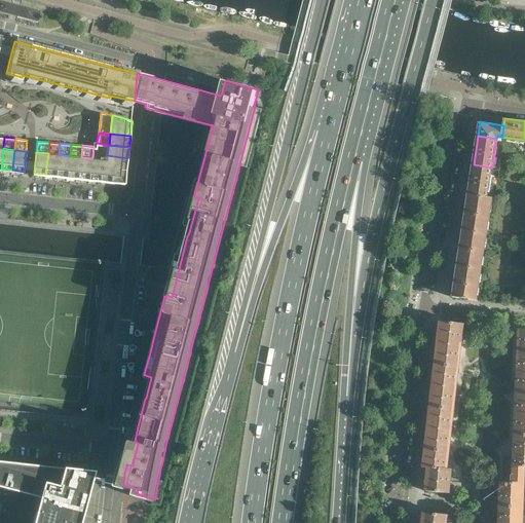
[(57,175),(59,154),(48,153),(45,174),(57,175)]
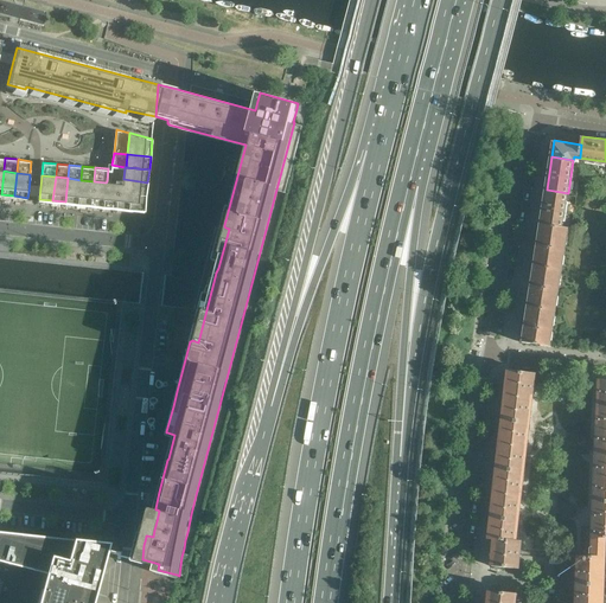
[(78,203),(81,180),(68,178),(65,201),(78,203)]
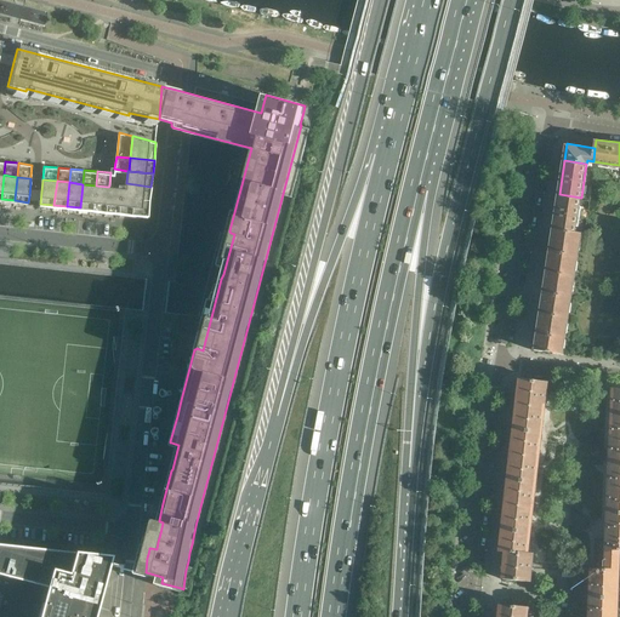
[(132,213),(134,198),(135,184),(126,183),(126,188),(121,188),(119,212),(132,213)]
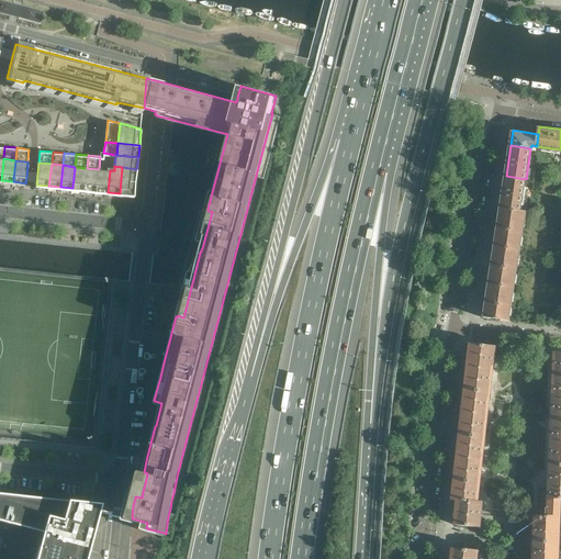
[(85,190),(87,168),(75,167),(73,188),(85,190)]
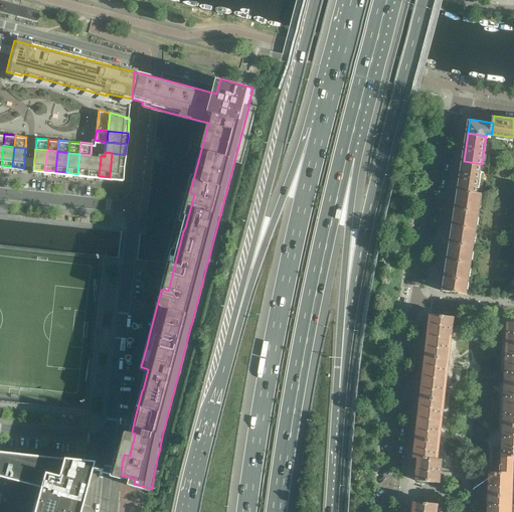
[(124,165),(125,155),(112,153),(111,164),(124,165)]
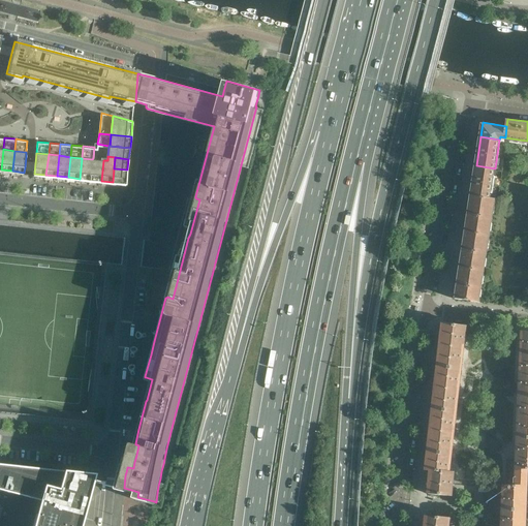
[(90,180),(92,159),(82,158),(80,179),(90,180)]
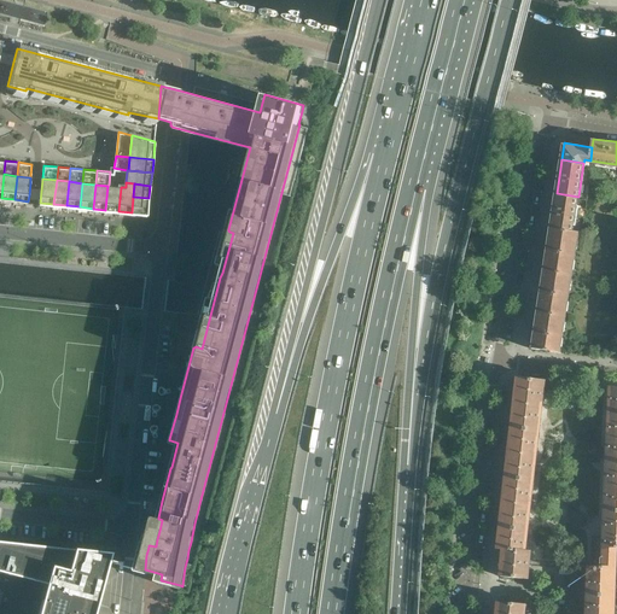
[(118,211),(121,187),(109,185),(108,186),(105,210),(118,211)]
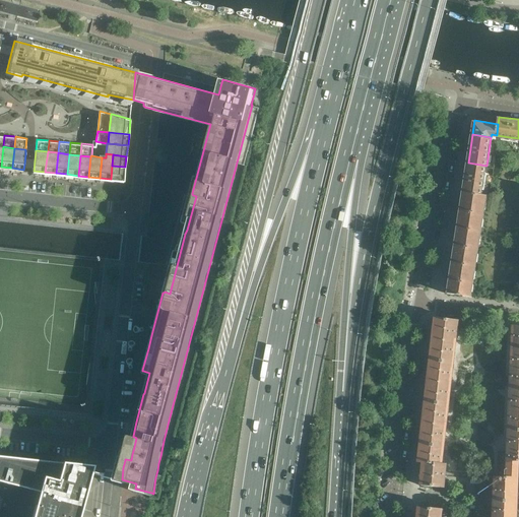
[(482,194),(482,193),(487,166),(468,163),(464,191),(482,194)]
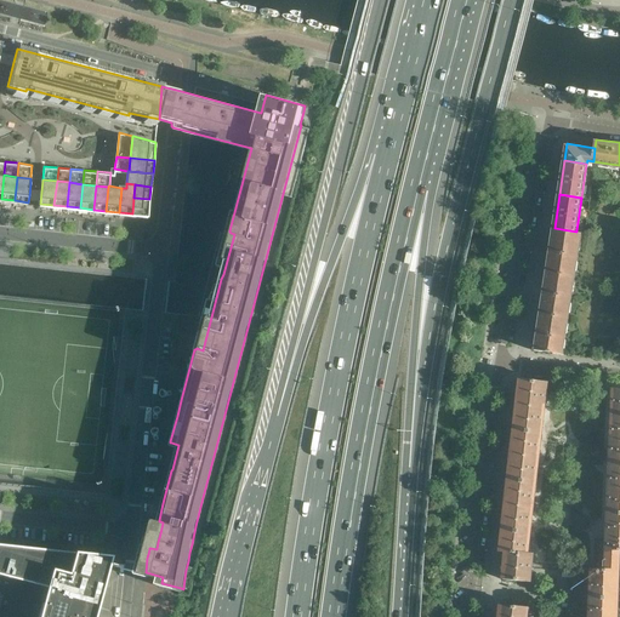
[(148,215),(149,199),(134,198),(132,213),(148,215)]
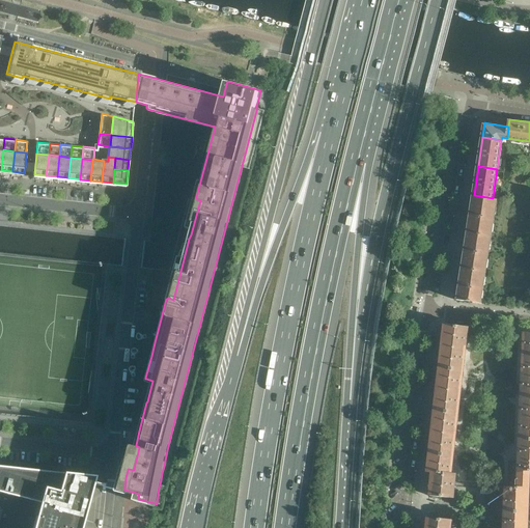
[(493,234),(498,198),(493,197),(493,198),(474,195),(468,230),(493,234)]
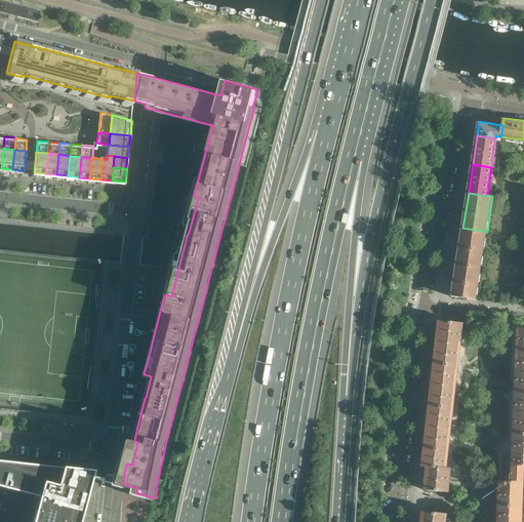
[(481,267),(487,232),(462,228),(457,264),(481,267)]
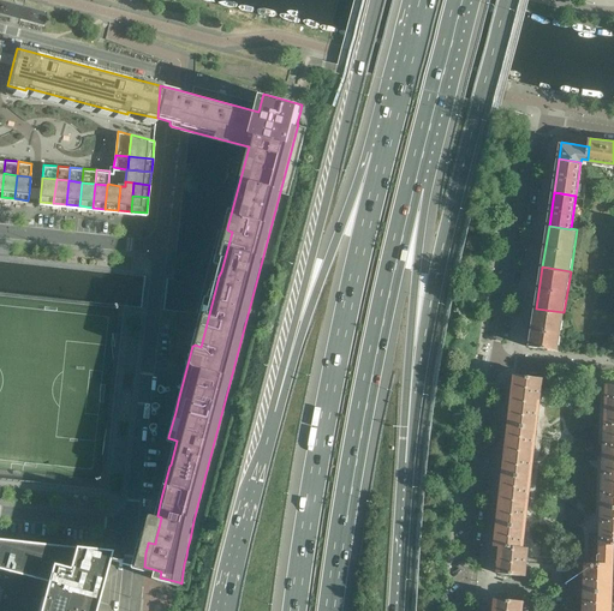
[(559,348),(564,312),(536,309),(531,345),(547,347),(547,348),(553,349),(553,348),(559,348)]
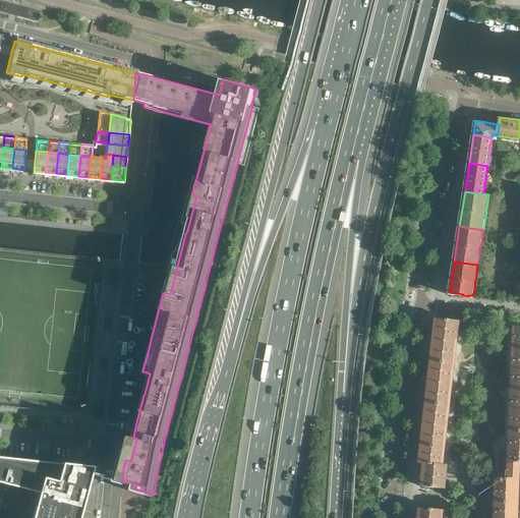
[(455,361),(460,319),(457,319),(437,317),(432,358),(455,361)]
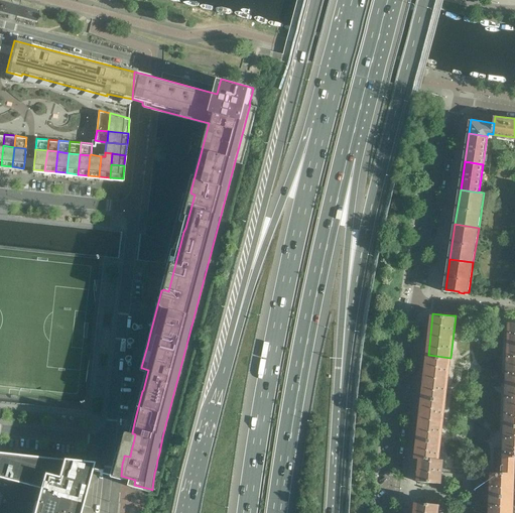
[(445,399),(451,358),(428,355),(423,396),(445,399)]
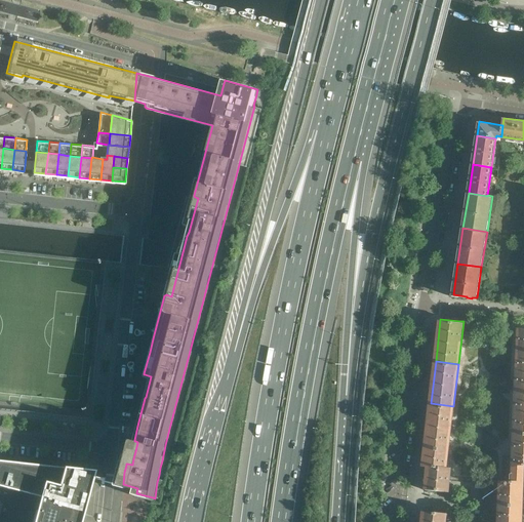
[(523,391),(516,391),(515,432),(523,432),(523,391)]
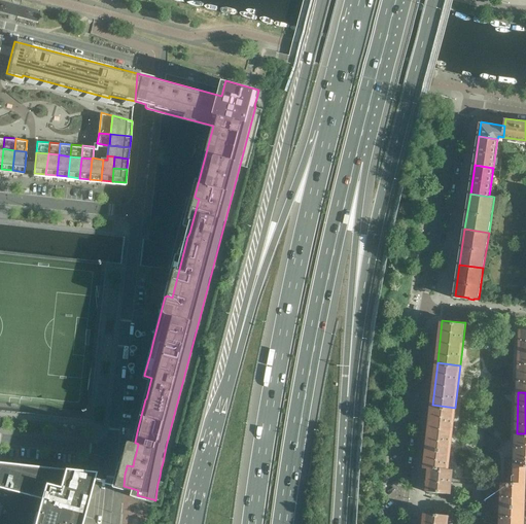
[(451,450),(455,408),(432,405),(427,448),(451,450)]
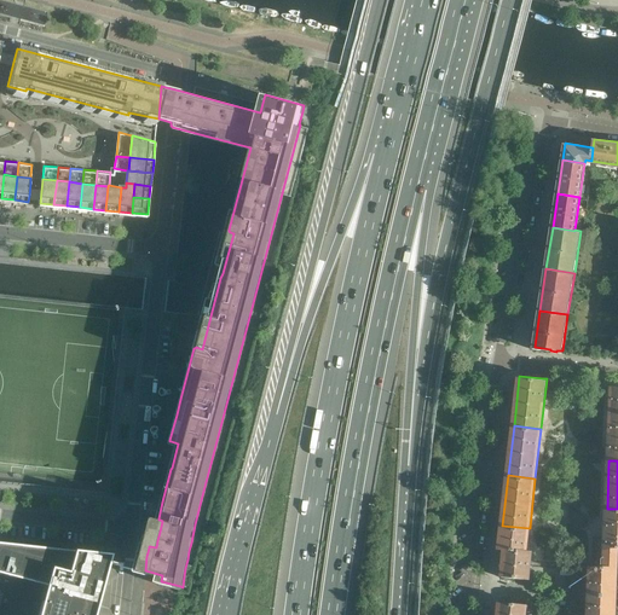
[(616,614),(617,580),(617,509),(607,509),(606,535),(594,534),(593,564),(590,567),(588,614),(616,614)]
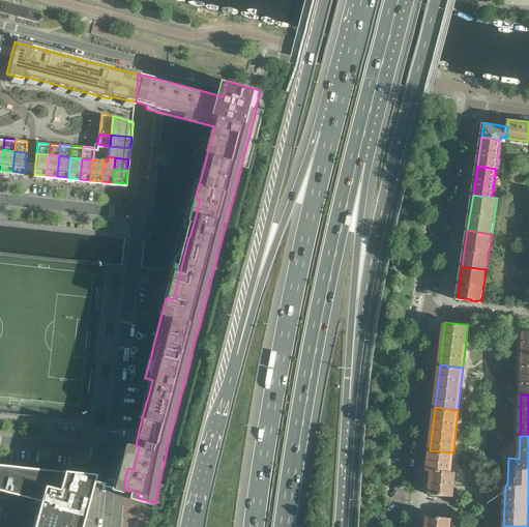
[(456,472),(454,471),(451,470),(453,452),(430,450),(428,468),(433,469),(430,492),(453,494),(456,472)]
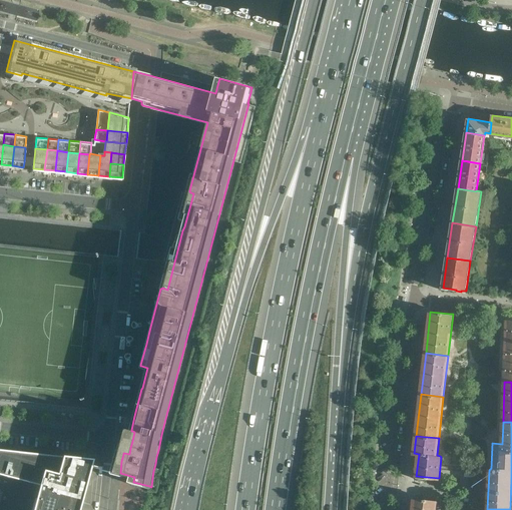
[(77,509),(79,507),(81,499),(92,458),(88,458),(47,453),(23,451),(0,448),(0,509),(77,509)]
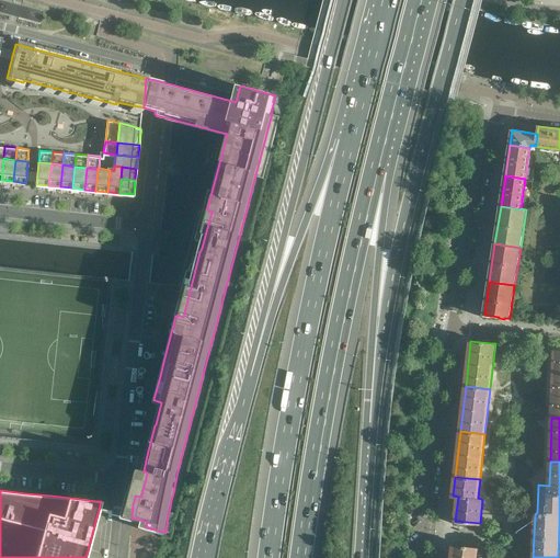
[(476,557),(478,547),(453,545),(452,557),(476,557)]
